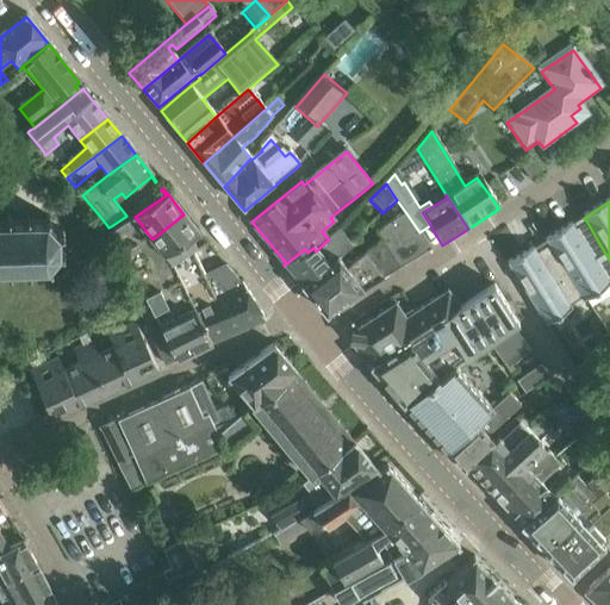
[(377,234),(383,242),(367,255),(383,280),(430,250),(406,213),(377,234)]
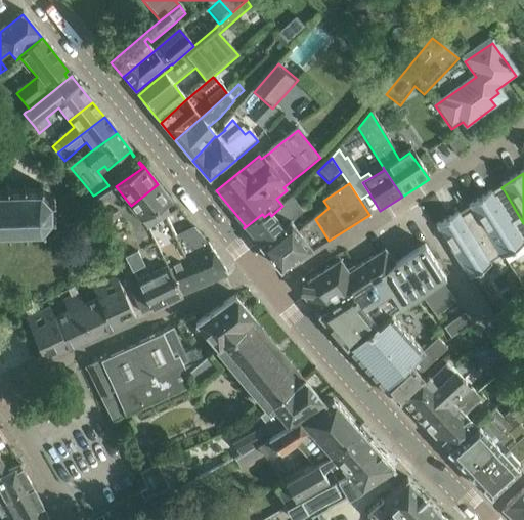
[(158,184),(131,206),(140,217),(141,217),(148,227),(166,217),(178,210),(172,202),(158,184)]
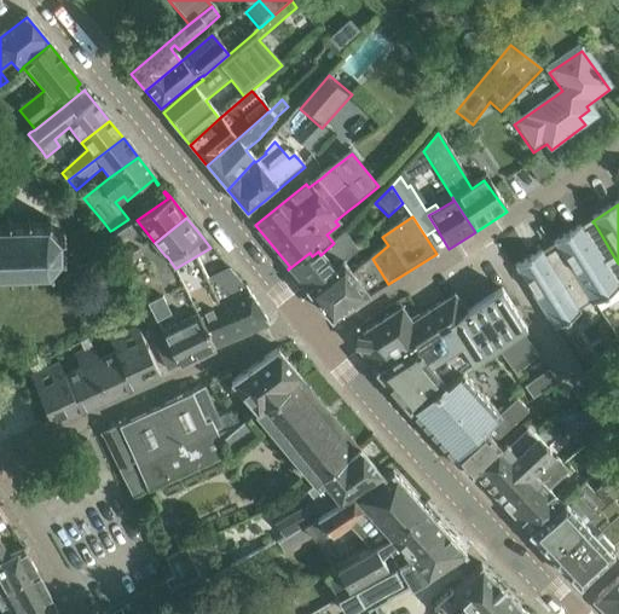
[(0,276),(7,276),(7,282),(12,282),(12,276),(27,276),(28,281),(32,281),(32,276),(47,274),(50,279),(53,277),(51,272),(61,261),(63,262),(65,258),(62,258),(62,245),(67,243),(64,238),(58,238),(48,227),(51,222),(47,220),(46,230),(33,230),(32,225),(28,224),(28,230),(13,230),(13,224),(7,225),(7,231),(0,230),(0,276)]
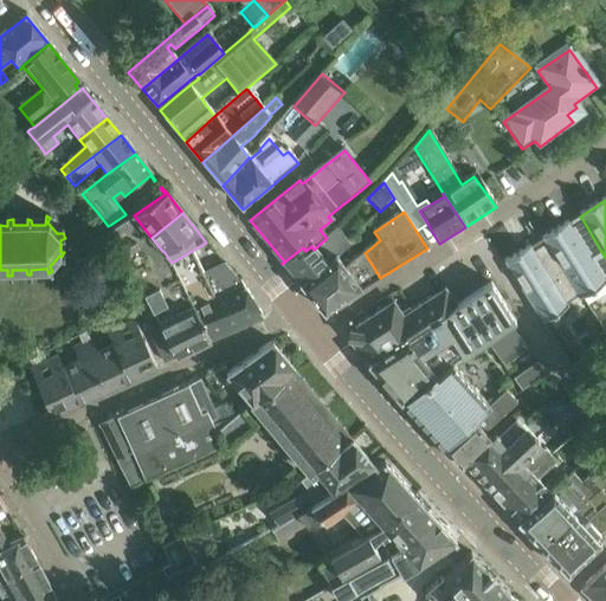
[(124,215),(110,225),(114,233),(128,226),(124,215)]
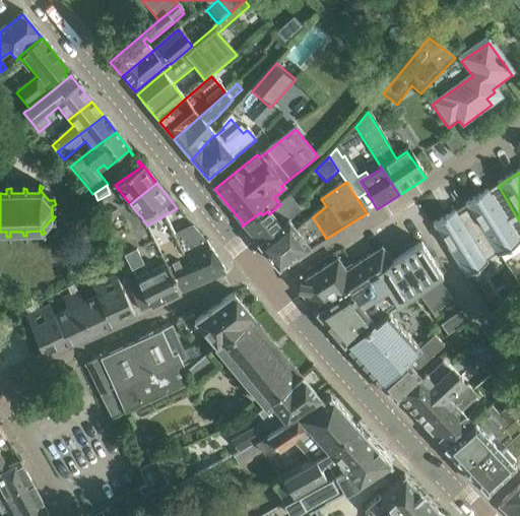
[(466,207),(468,211),(496,256),(497,257),(519,243),(518,242),(519,240),(519,221),(501,190),(490,198),(486,194),(488,194),(488,193),(465,206),(465,207),(466,207)]
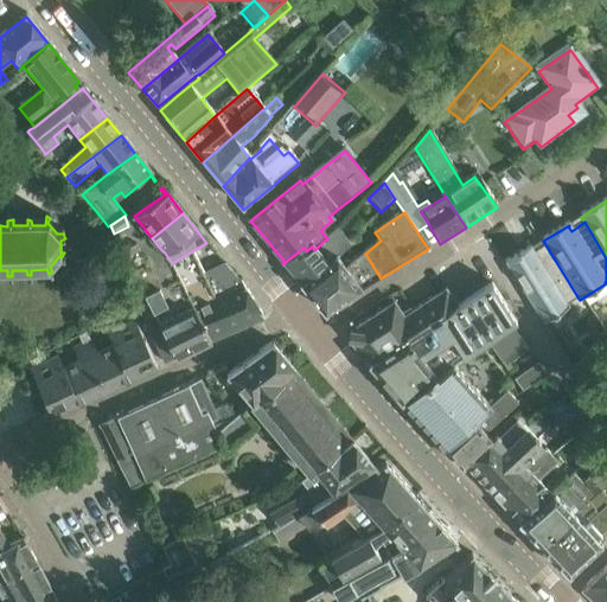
[(304,248),(282,264),(295,280),(301,287),(337,258),(351,247),(345,239),(338,230),(327,238),(314,250),(312,247),(306,251),(304,248)]
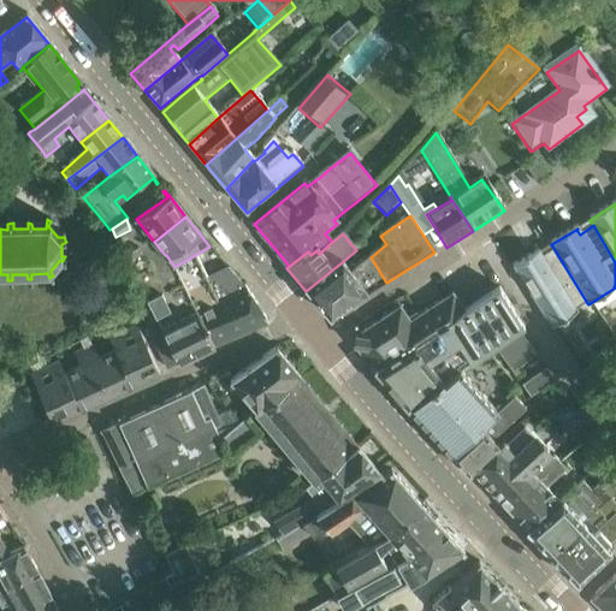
[(129,235),(116,243),(119,249),(134,243),(129,235)]
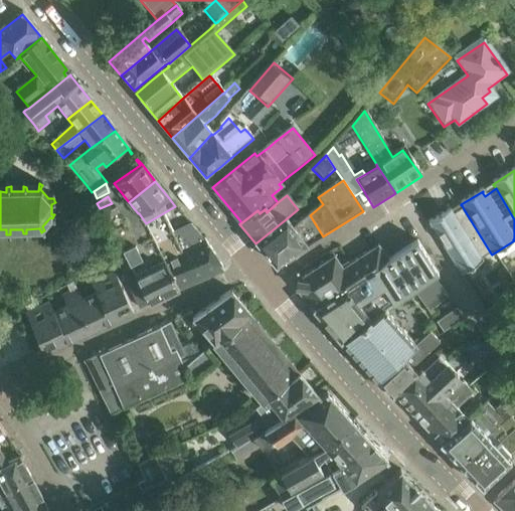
[(115,202),(102,209),(106,216),(119,210),(115,202)]
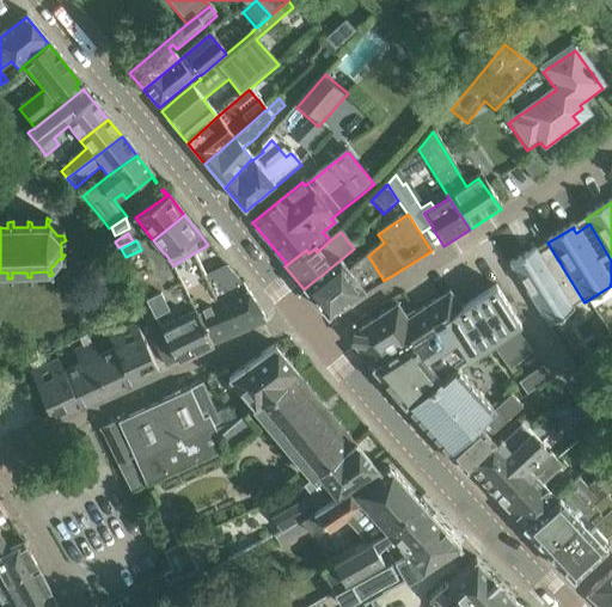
[(534,251),(509,268),(546,327),(573,312),(571,310),(583,301),(551,249),(538,257),(534,252),(536,252),(534,251)]
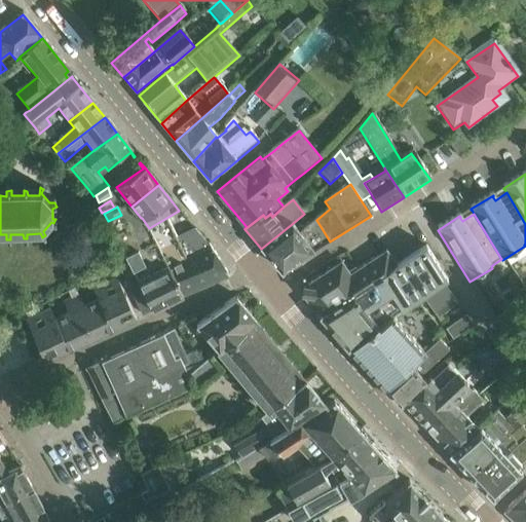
[(119,218),(107,223),(111,230),(122,225),(119,218)]
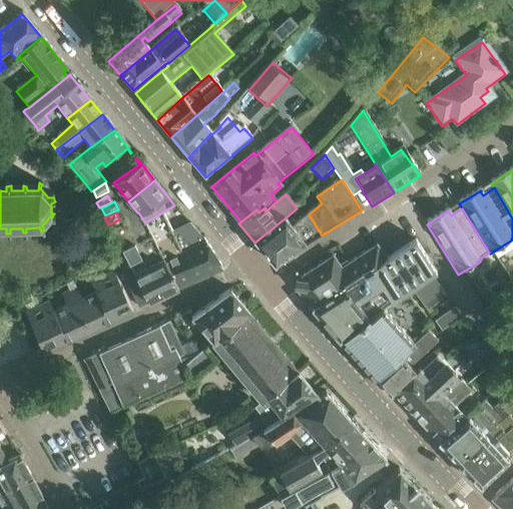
[(162,212),(145,222),(163,258),(178,291),(223,272),(203,241),(202,241),(192,230),(188,224),(171,232),(162,213),(162,212)]
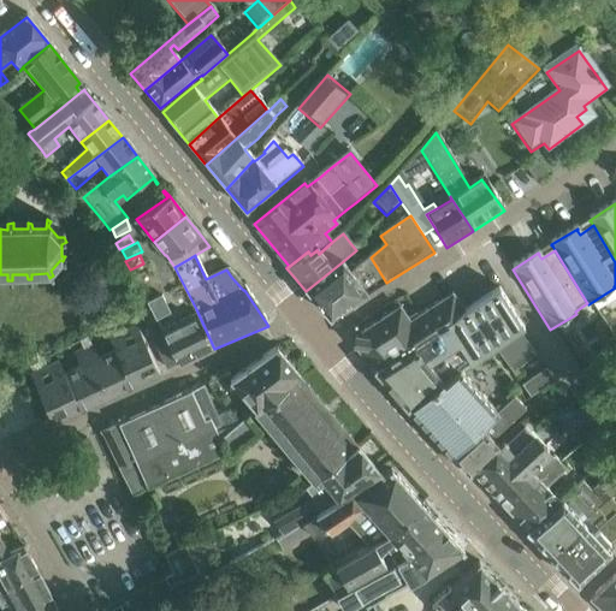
[(342,262),(306,291),(330,320),(371,294),(375,290),(386,283),(371,257),(350,273),(342,262)]
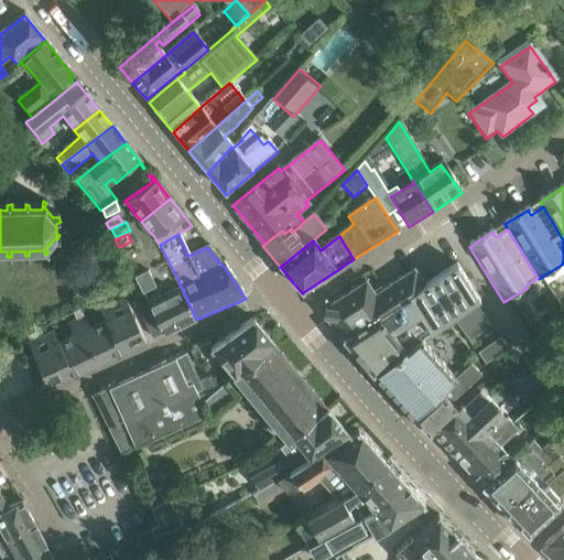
[(148,266),(136,271),(139,280),(151,275),(148,266)]
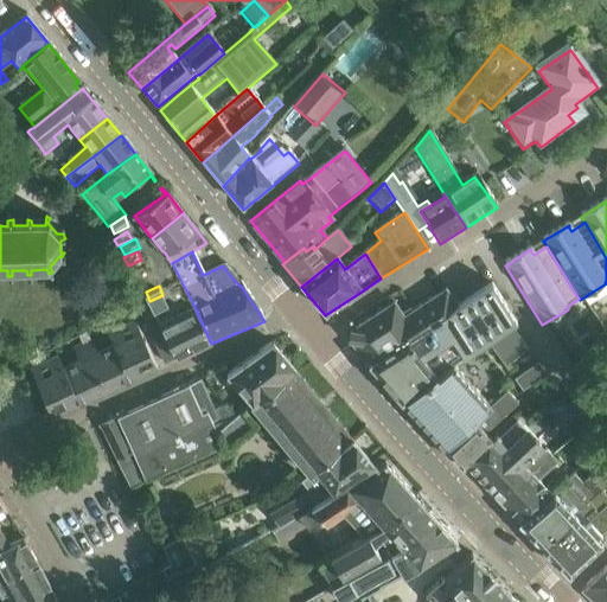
[(464,360),(486,345),(487,345),(511,328),(516,325),(505,307),(492,287),(473,299),(459,312),(446,292),(404,320),(395,305),(351,333),(350,333),(349,344),(350,344),(372,370),(377,365),(407,401),(403,403),(402,402),(401,403),(402,405),(434,378),(436,380),(451,370),(452,370),(464,360)]
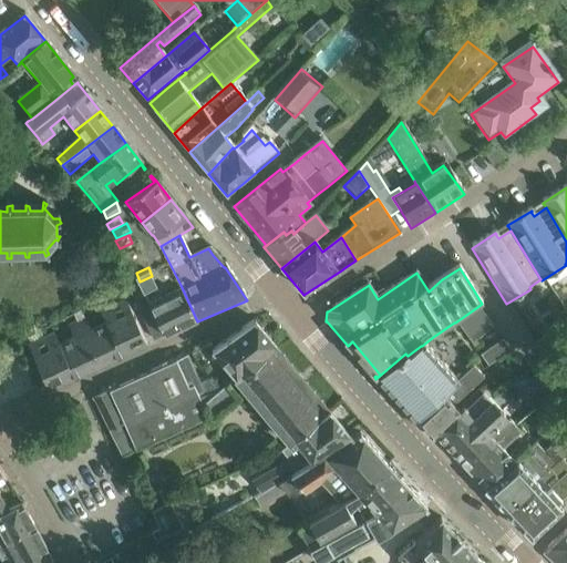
[(181,285),(146,302),(147,304),(152,313),(156,320),(160,329),(164,338),(197,321),(181,285)]
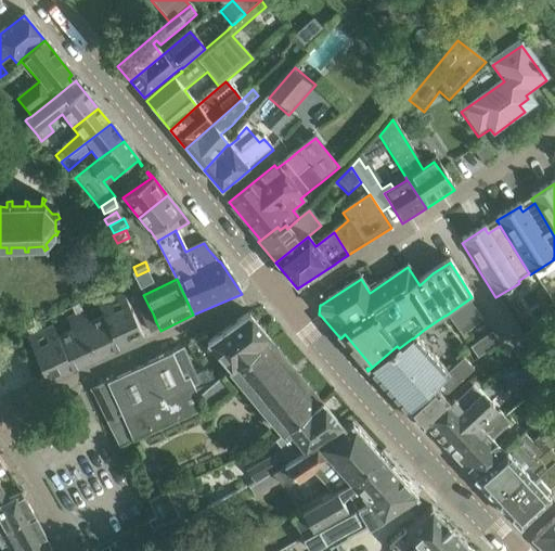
[(137,281),(125,286),(129,295),(140,289),(137,281)]
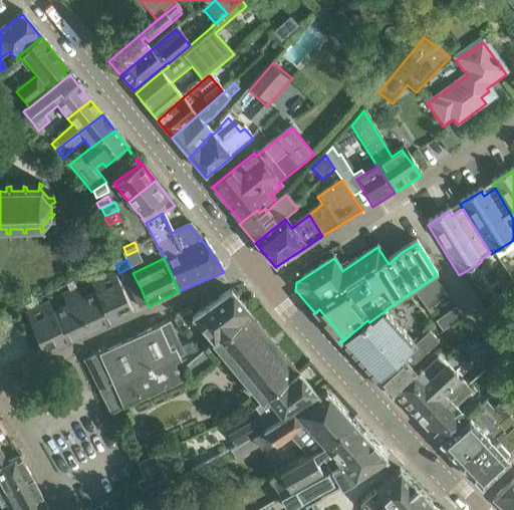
[(134,275),(130,267),(119,273),(123,280),(134,275)]
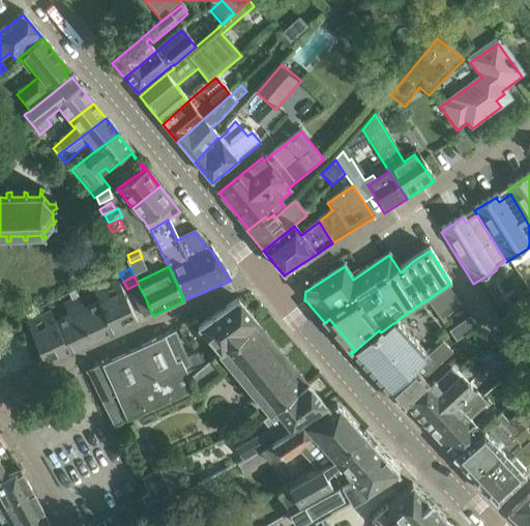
[(26,325),(46,367),(137,323),(128,304),(117,281),(93,292),(97,303),(85,310),(80,298),(63,307),(68,317),(55,324),(50,314),(26,325)]
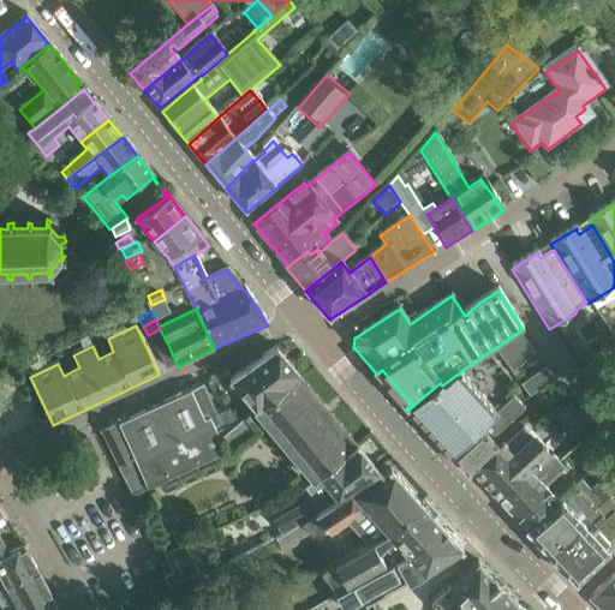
[(165,339),(160,329),(148,335),(153,345),(165,339)]
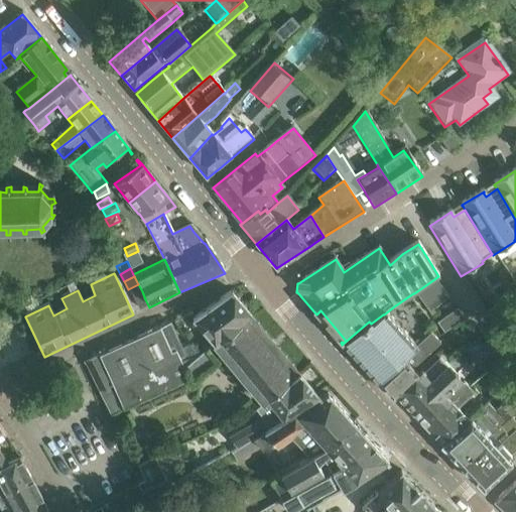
[(421,304),(441,289),(434,279),(414,293),(413,293),(421,304)]
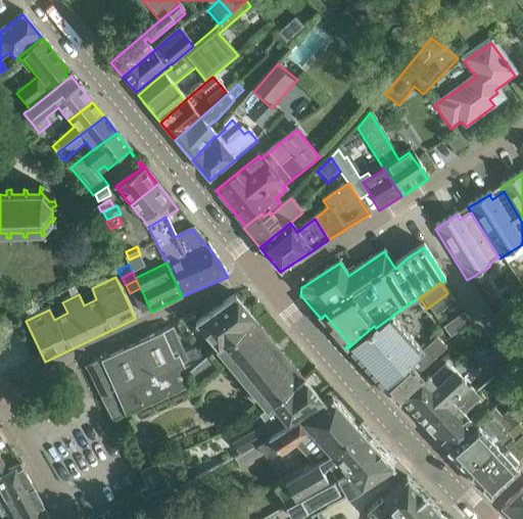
[(144,295),(140,288),(130,293),(134,301),(144,295)]
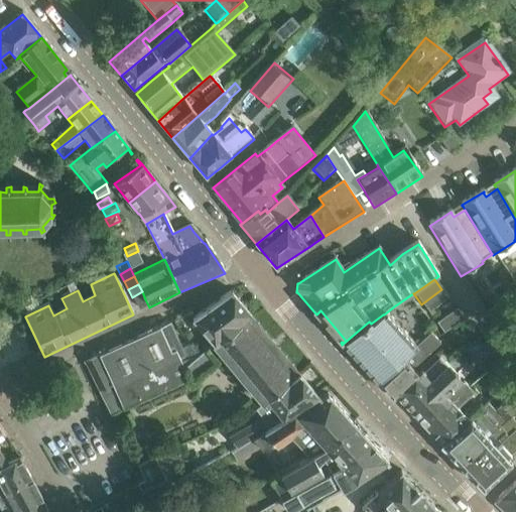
[(428,313),(448,299),(441,289),(421,304),(428,313)]
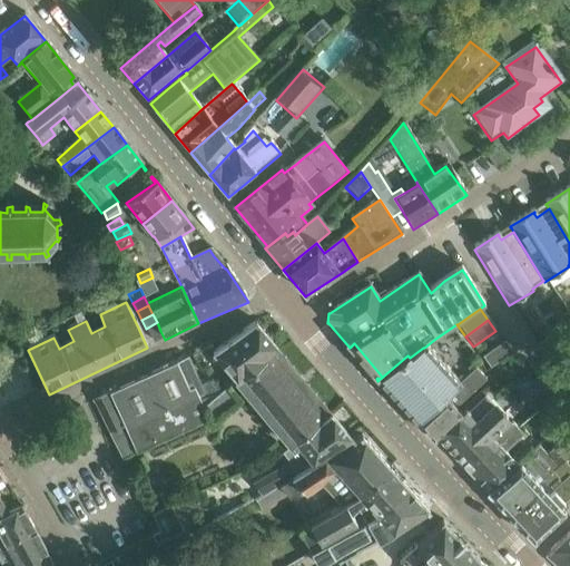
[(160,331),(157,322),(146,329),(149,337),(160,331)]
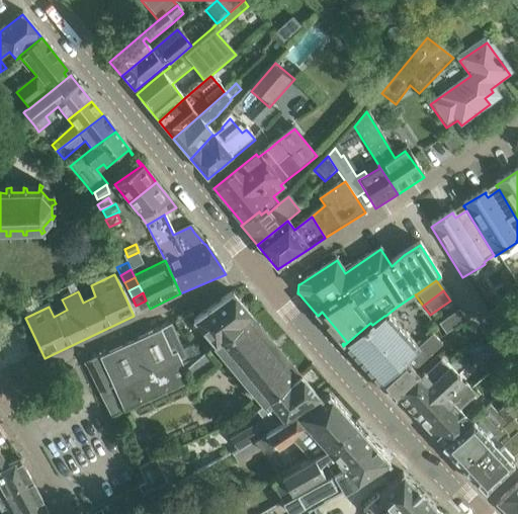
[(233,294),(194,322),(217,349),(253,320),(233,294)]
